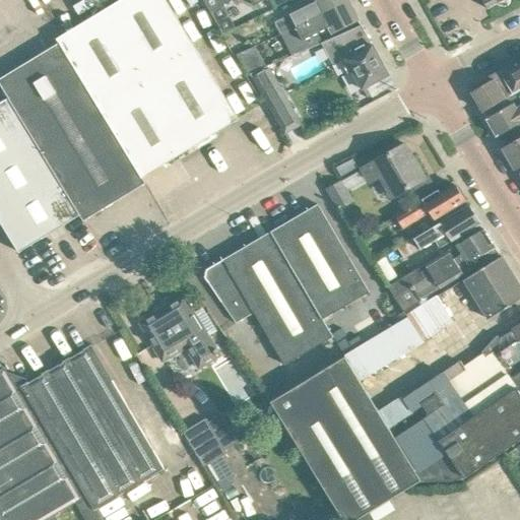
[(166,0),(120,0),(106,9),(147,78),(175,63),(172,58),(182,52),(186,34),(187,34),(166,0)]
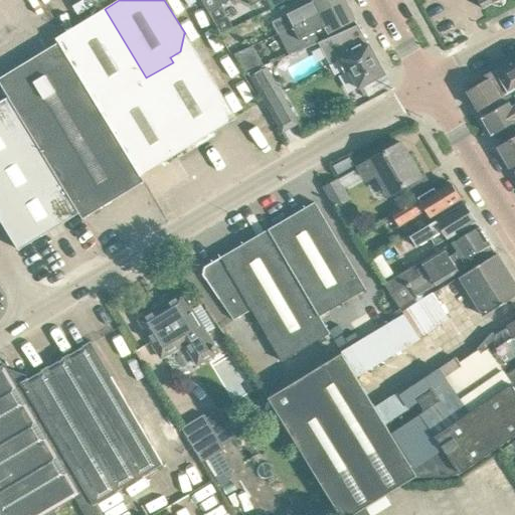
[(227,0),(201,0),(207,10),(221,4),(227,0)]
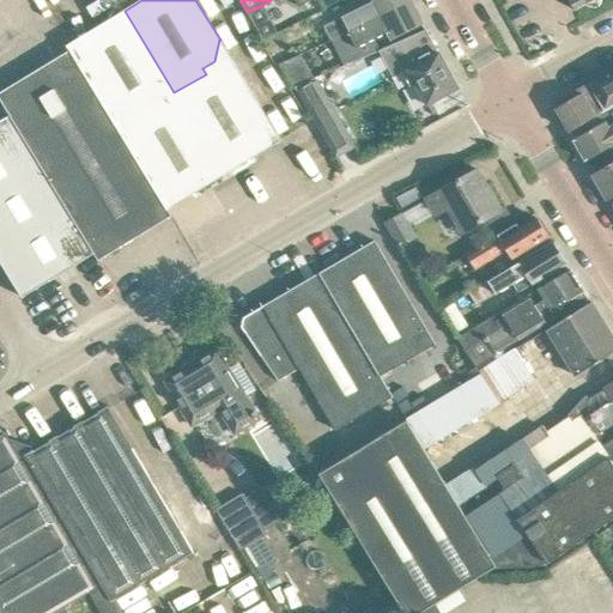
[(412,0),(371,0),(372,1),(325,26),(332,40),(350,30),(350,31),(412,0)]
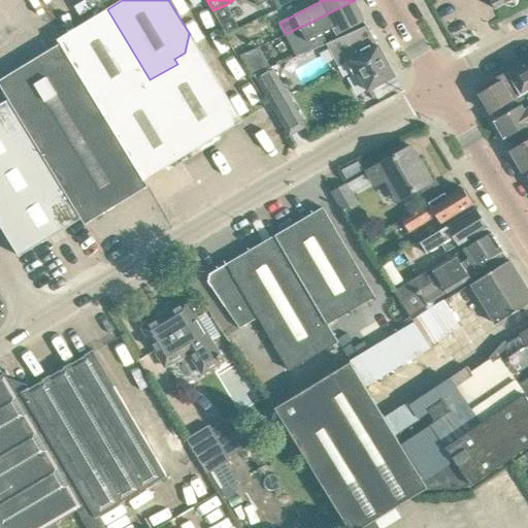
[(365,21),(355,0),(301,27),(308,40),(334,27),(337,34),(365,21)]
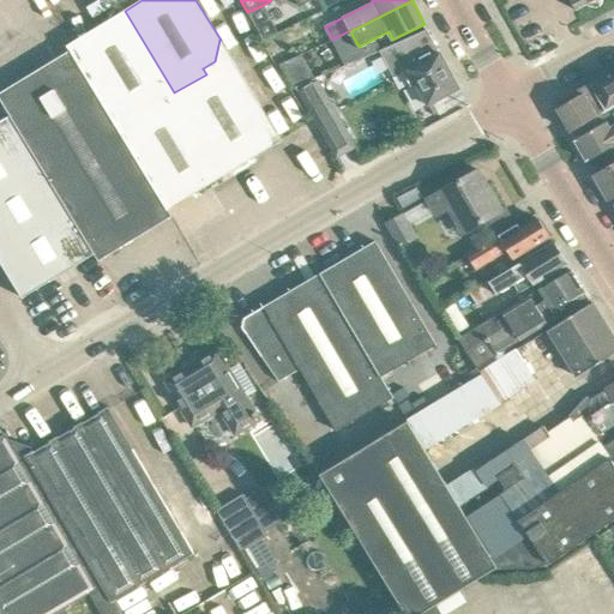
[(570,0),(577,11),(596,0),(570,0)]
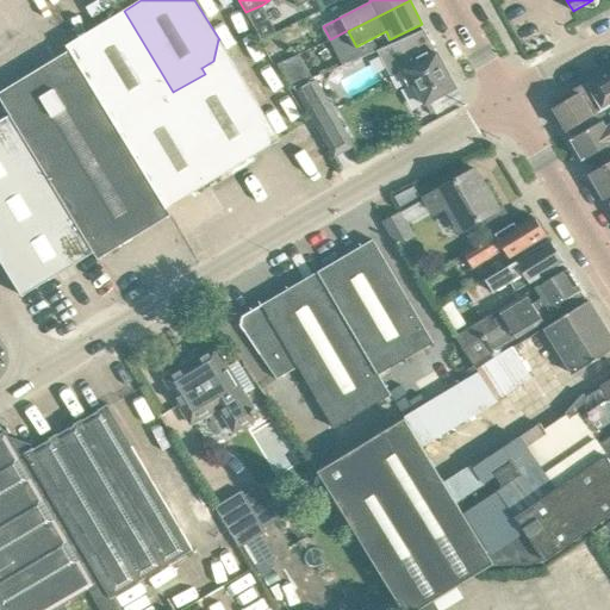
[(275,31),(262,5),(246,12),(262,39),(309,16),(275,31)]
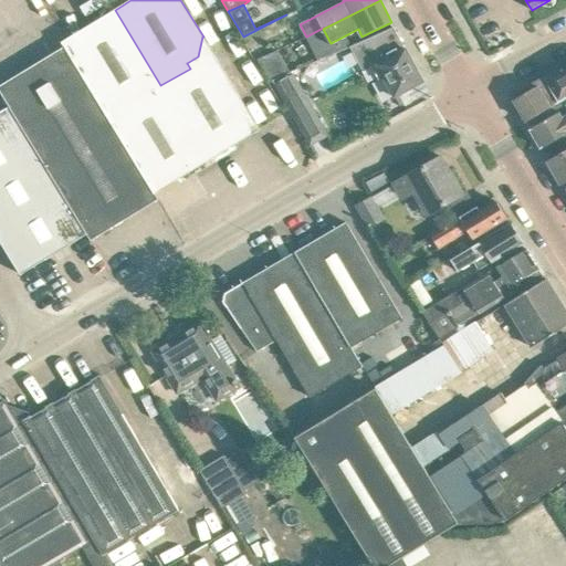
[(160,85),(115,10),(62,42),(64,46),(65,46),(108,117),(152,92),(160,85)]
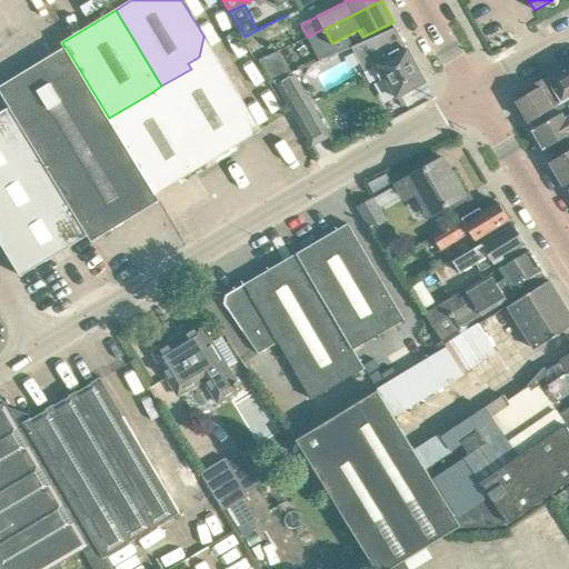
[(426,82),(396,27),(377,38),(355,49),(366,71),(375,68),(380,79),(386,77),(397,98),(426,82)]
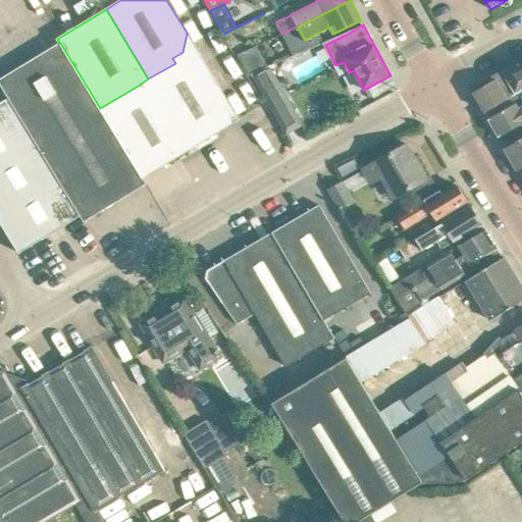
[(60,43),(59,43),(0,79),(0,83),(9,98),(56,174),(117,137),(100,108),(60,43)]
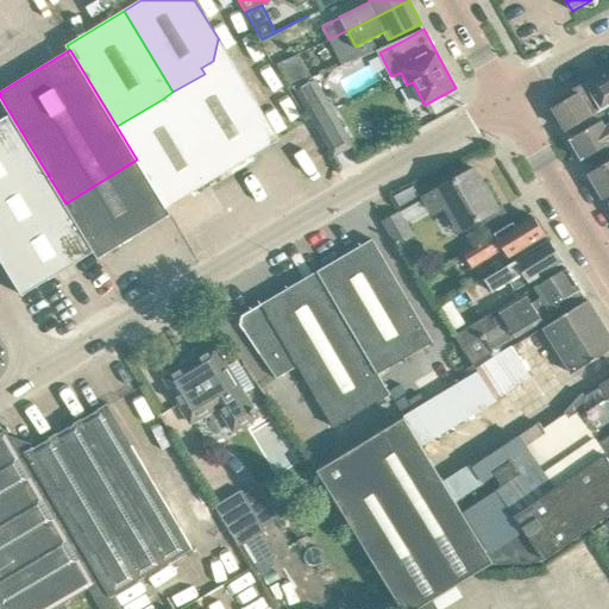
[(297,54),(284,60),(276,63),(292,87),(313,77),(297,54)]
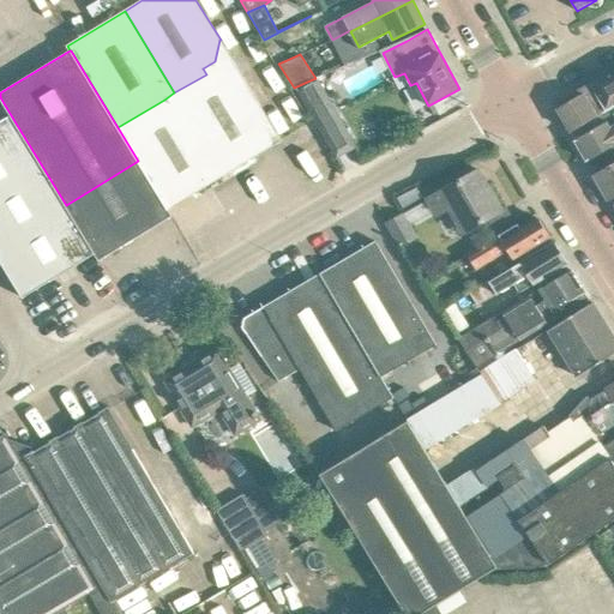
[(203,68),(206,74),(210,79),(221,72),(215,61),(203,68)]
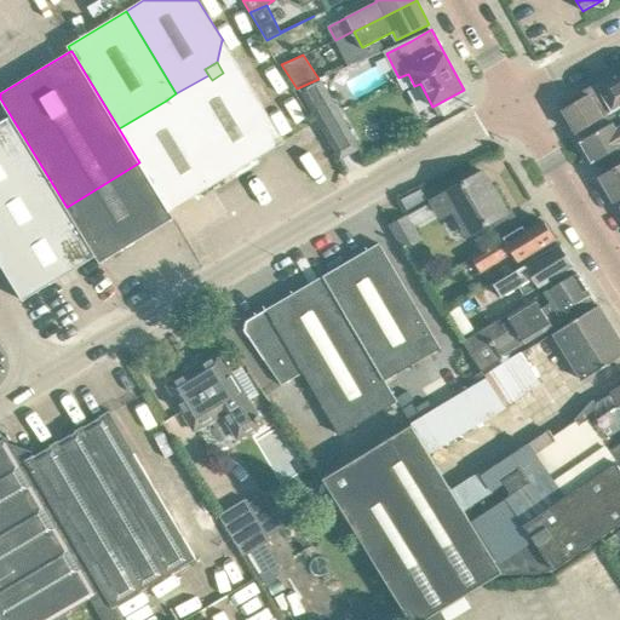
[(619,70),(597,85),(596,84),(566,101),(569,107),(563,110),(575,132),(619,105),(619,70)]
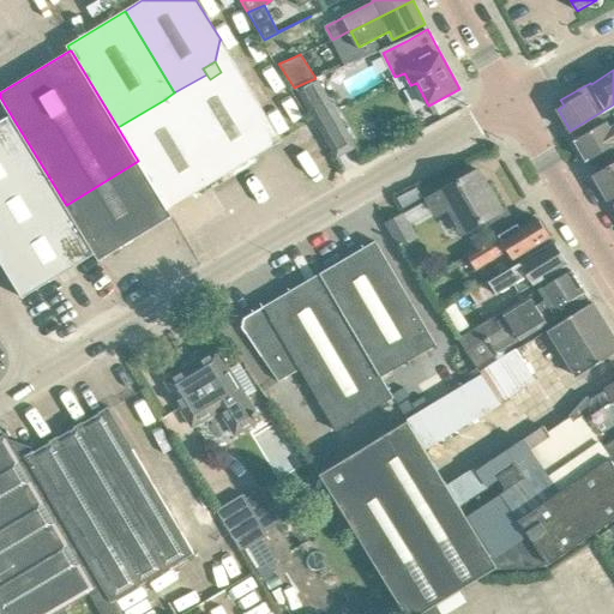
[(174,92),(164,100),(118,127),(138,161),(168,210),(282,140),(244,77),(242,78),(221,72),(210,79),(206,74),(174,92)]
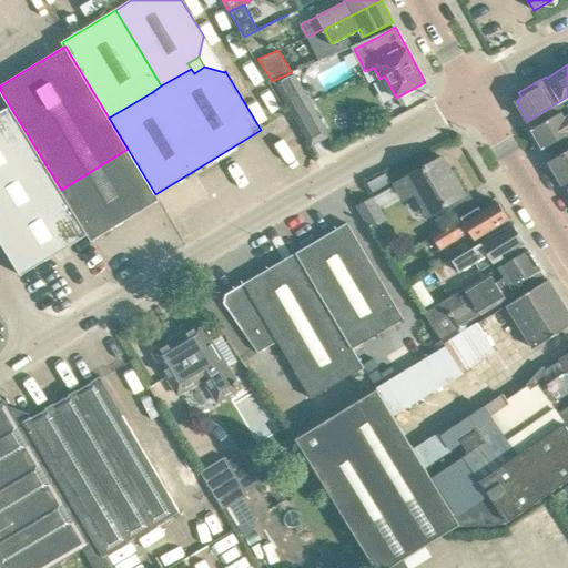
[(567,101),(530,125),(546,155),(567,142),(567,101)]
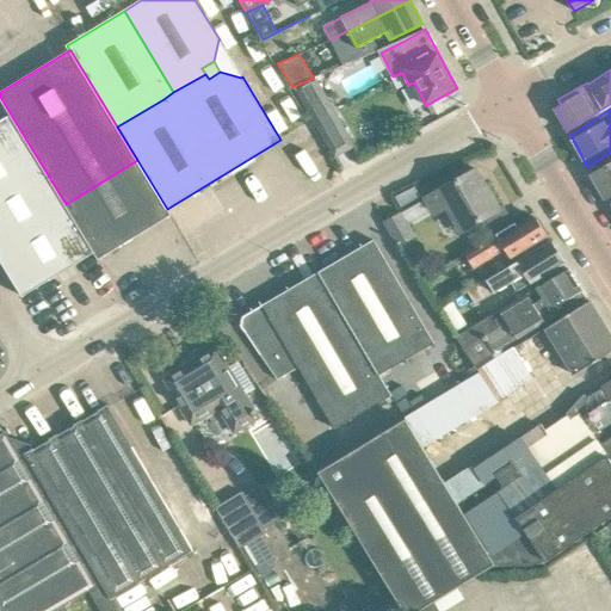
[(94,252),(66,204),(11,115),(0,121),(0,259),(23,296),(94,252)]
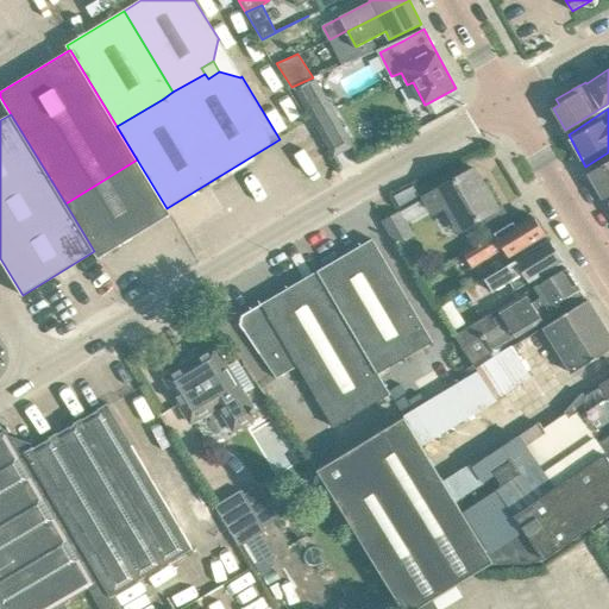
[(608,152),(585,167),(604,196),(608,194),(608,152)]
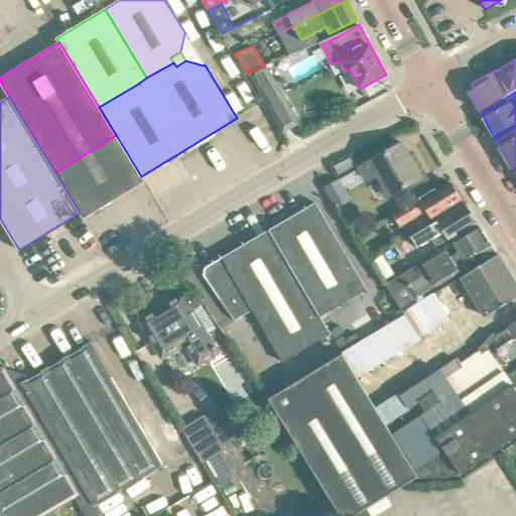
[(141,176),(116,135),(55,172),(80,213),(84,219),(144,181),(141,176)]
